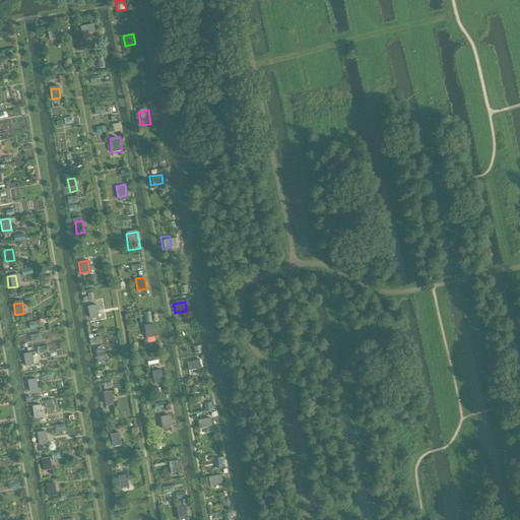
[(98,309),(89,311),(91,320),(100,319),(98,309)]
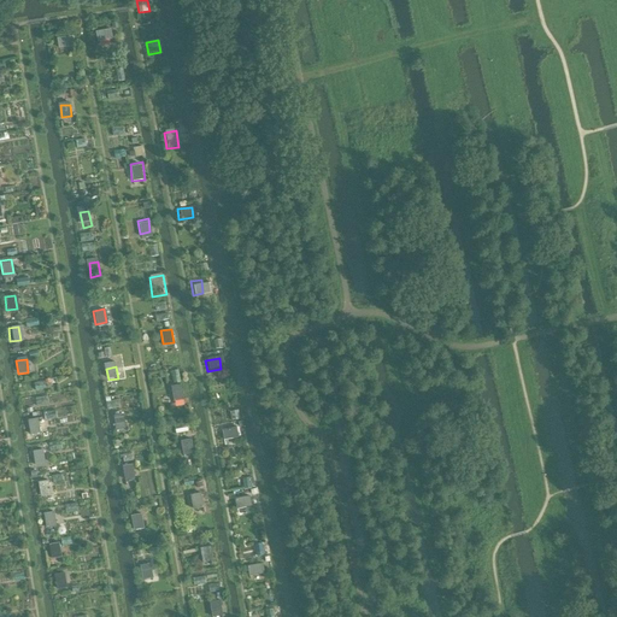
[(182,382),(169,385),(171,400),(184,399),(182,382)]
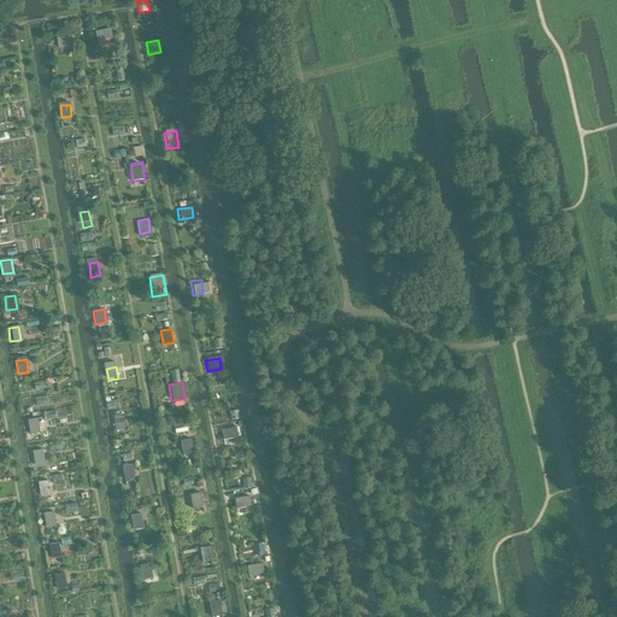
[(122,413),(111,416),(113,429),(124,428),(122,413)]
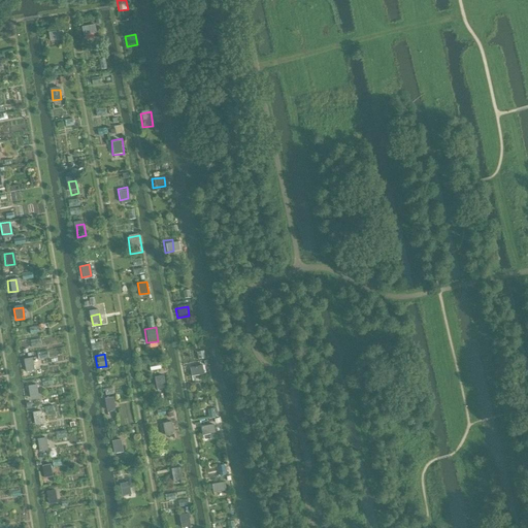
[(31,356),(22,358),(24,369),(33,367),(31,356)]
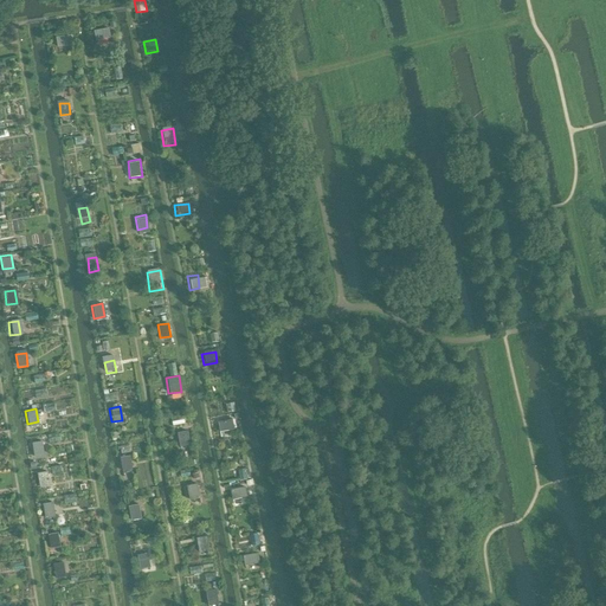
[(225,414),(214,417),(217,430),(227,429),(225,414)]
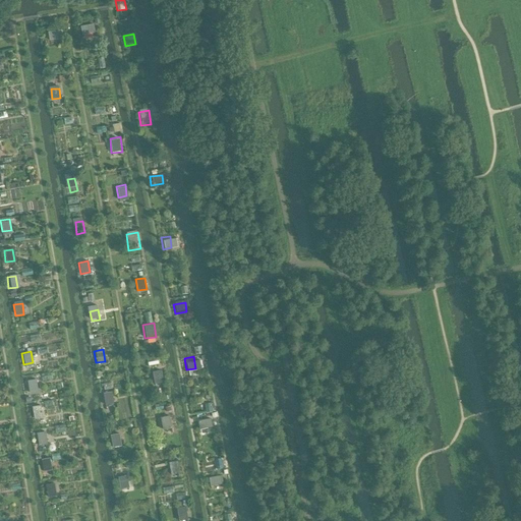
[(158,370),(149,371),(150,383),(159,382),(158,370)]
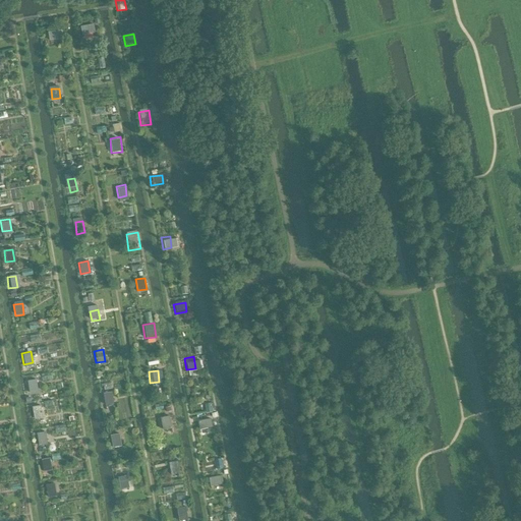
[(36,381),(26,383),(27,394),(37,392),(36,381)]
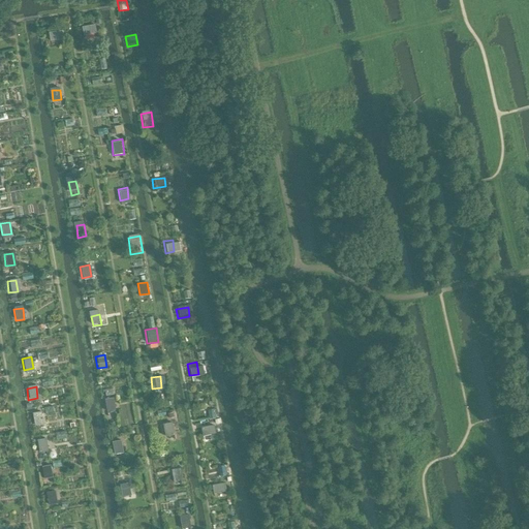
[(41,409),(32,411),(33,423),(42,421),(41,409)]
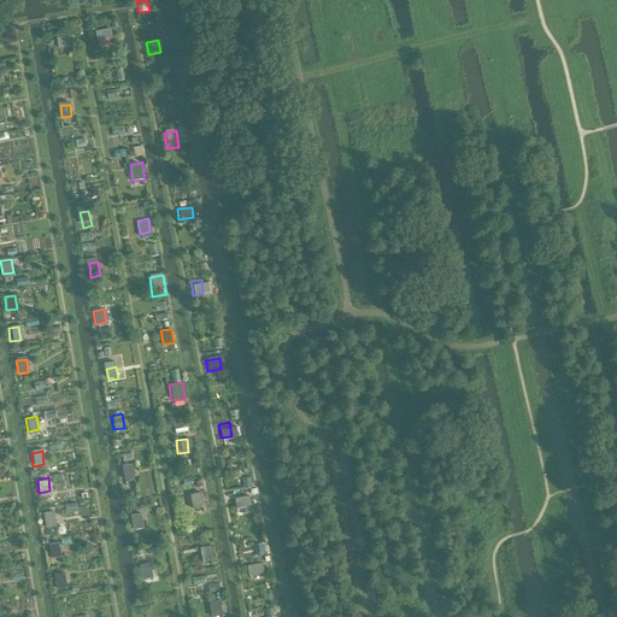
[(201,491),(188,492),(191,507),(204,505),(201,491)]
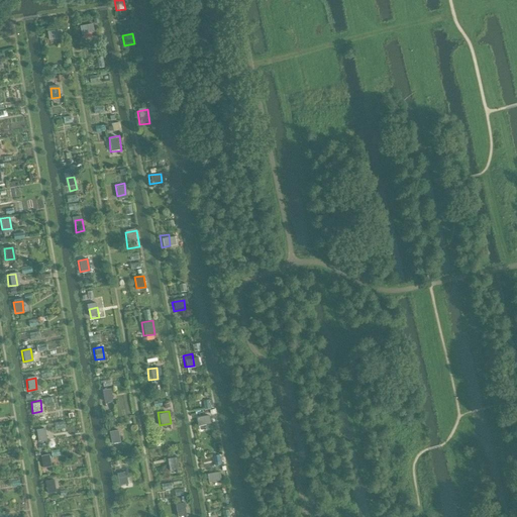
[(208,416),(196,418),(198,430),(209,428),(208,416)]
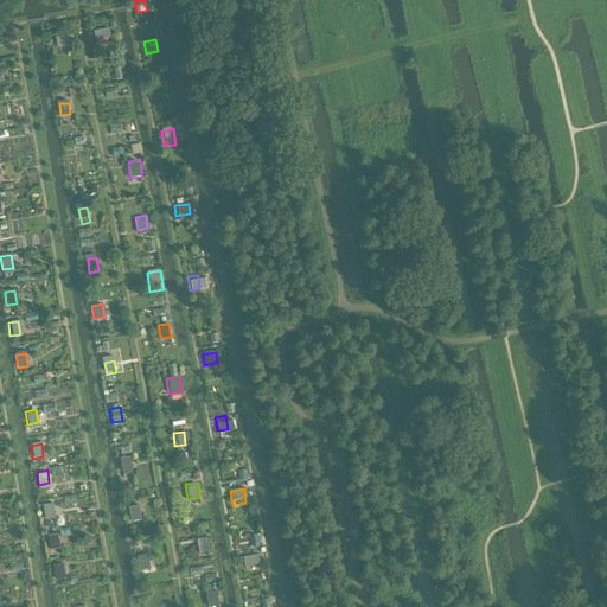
[(51,504),(42,505),(43,518),(53,517),(51,504)]
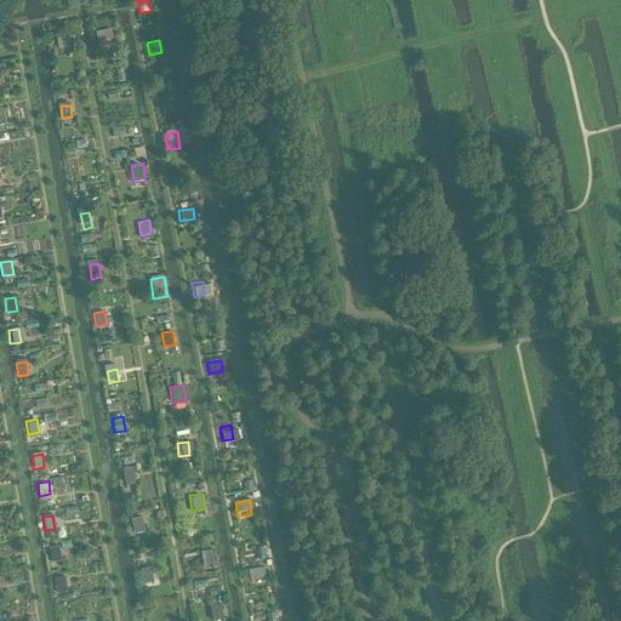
[(143,517),(132,518),(135,533),(144,530),(143,517)]
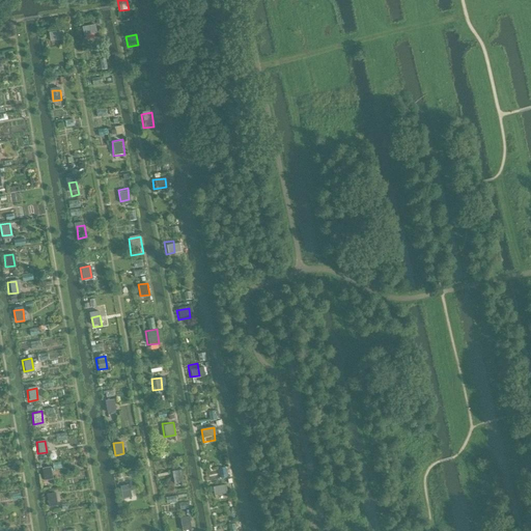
[(48,466),(38,467),(40,478),(50,477),(48,466)]
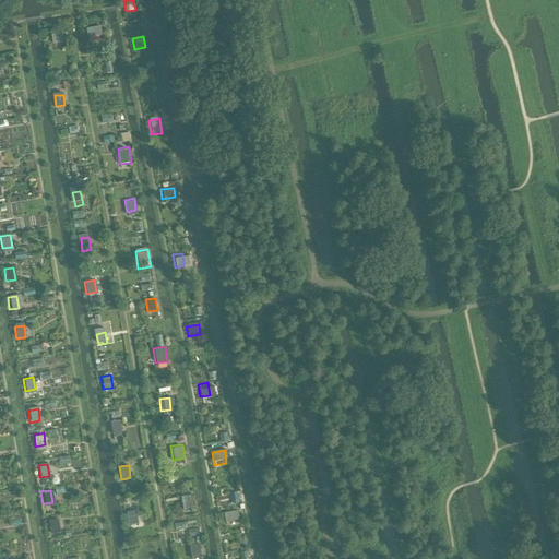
[(188,496),(179,497),(180,509),(190,508),(188,496)]
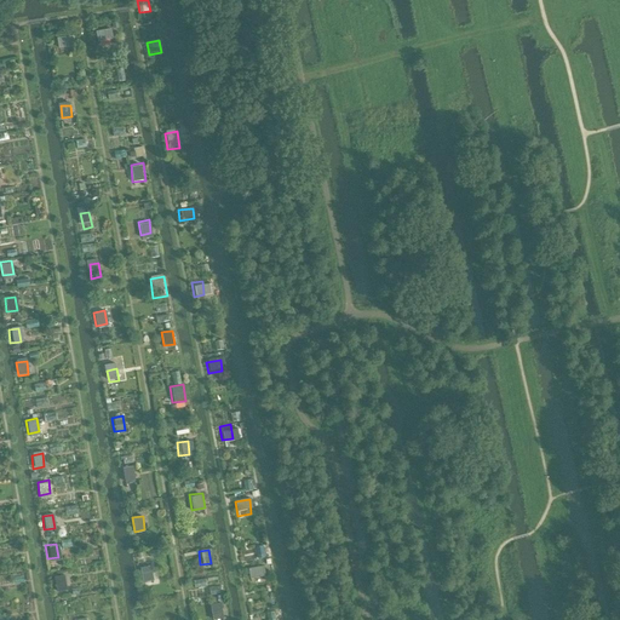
[(260,563),(247,567),(250,578),(264,575),(260,563)]
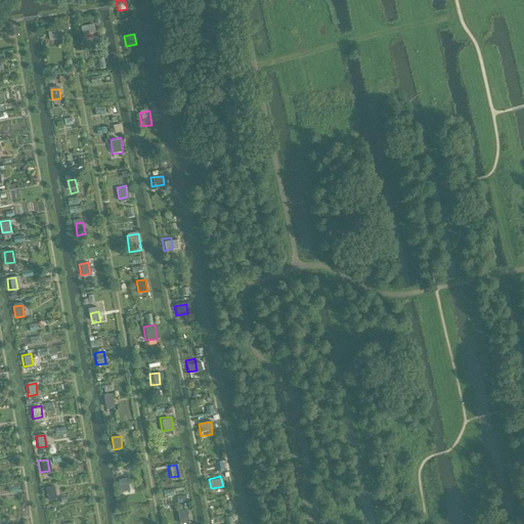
[(129,480),(121,481),(123,491),(130,490),(129,480)]
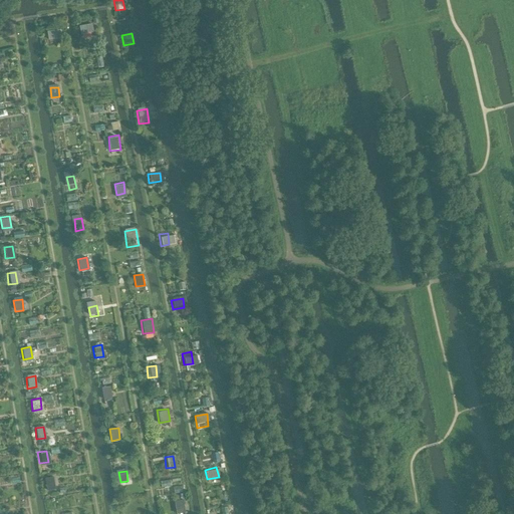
[(52,475),(43,476),(45,487),(54,486),(52,475)]
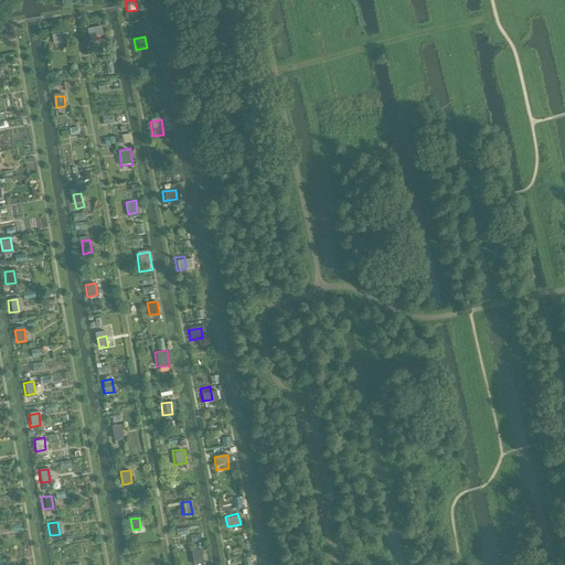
[(203,551),(191,553),(193,564),(204,562),(203,551)]
